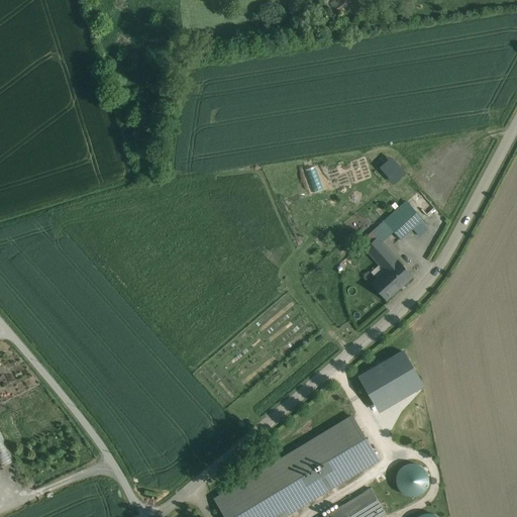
[(390,160),(380,168),(393,184),(404,175),(390,160)]
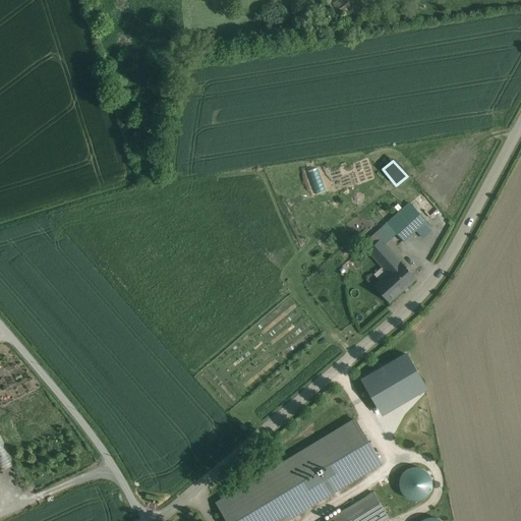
[(426,222),(409,203),(362,245),(367,250),(380,240),(384,244),(397,233),(404,241),(416,231),(424,223),(426,222)]
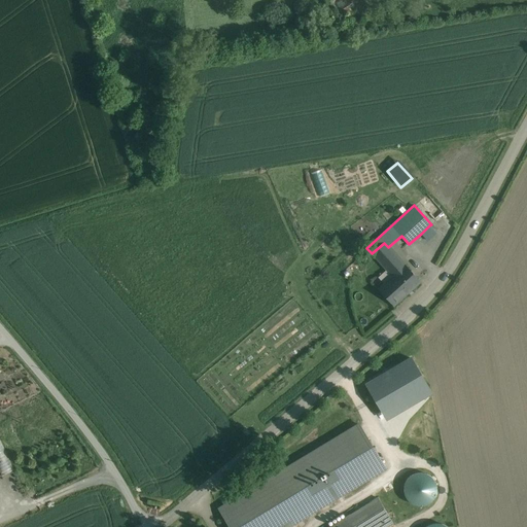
[(436,234),(429,225),(421,234),(428,241),(436,234)]
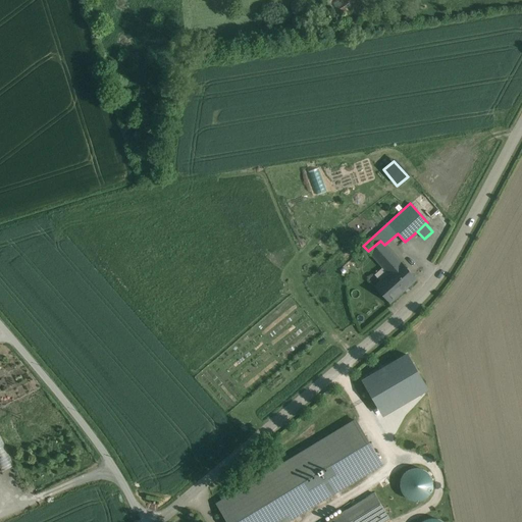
[(388,274),(401,263),(384,245),(380,241),(368,251),(388,274)]
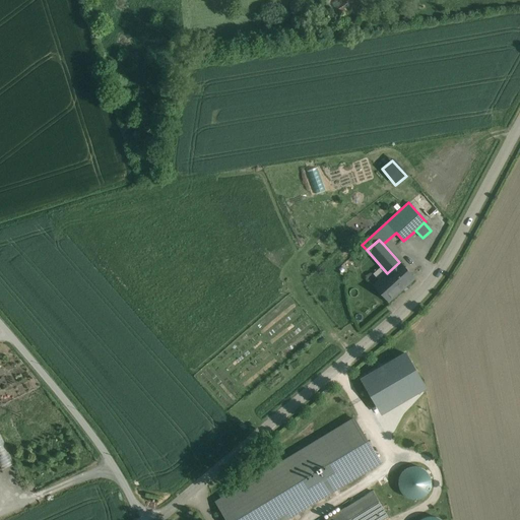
[(387,273),(374,285),(388,302),(414,278),(399,262),(387,273)]
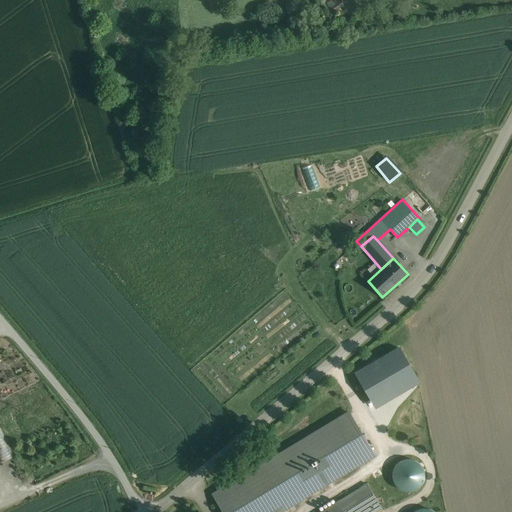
[(349,412),(213,494),(223,511),(280,511),(346,473),(375,455),(349,412)]
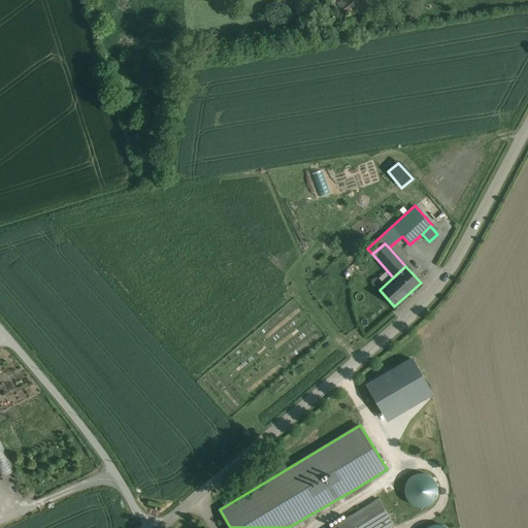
[(15,470),(0,436),(0,471),(2,476),(15,470)]
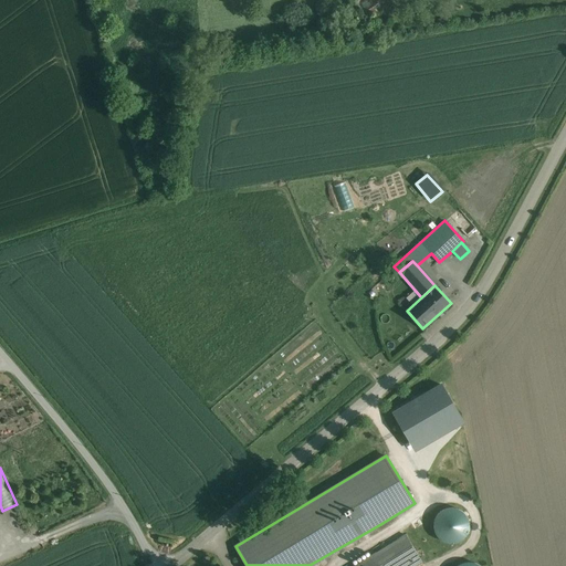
[(449,509),(442,511),(437,515),(435,522),(433,530),(437,535),(441,541),(448,544),(454,544),(461,541),(467,536),(469,530),(469,523),(467,516),(462,511),(456,509),(449,509)]
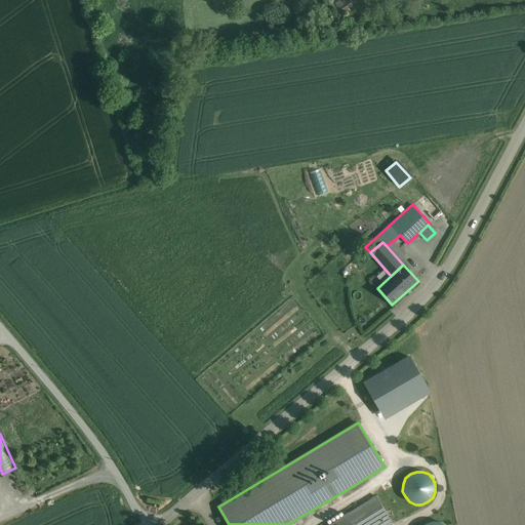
[(375,496),(328,524),(385,524),(391,521),(375,496)]
